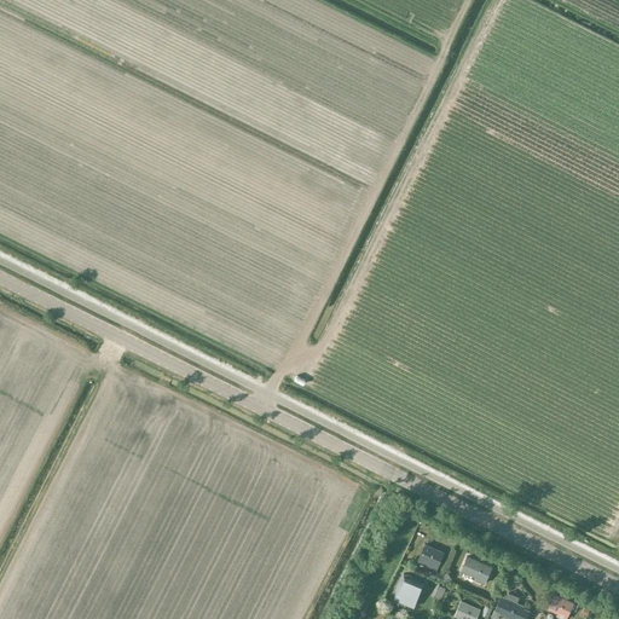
[(420,559),(417,561),(427,566),(437,570),(444,551),(426,544),(420,559)]
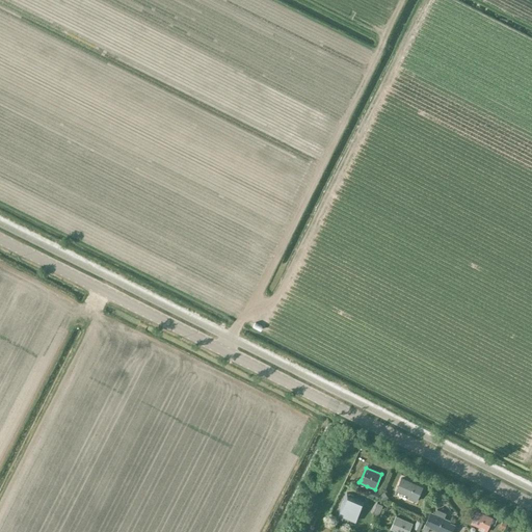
[(402,478),(397,490),(409,496),(408,498),(416,501),(422,486),(402,478)]
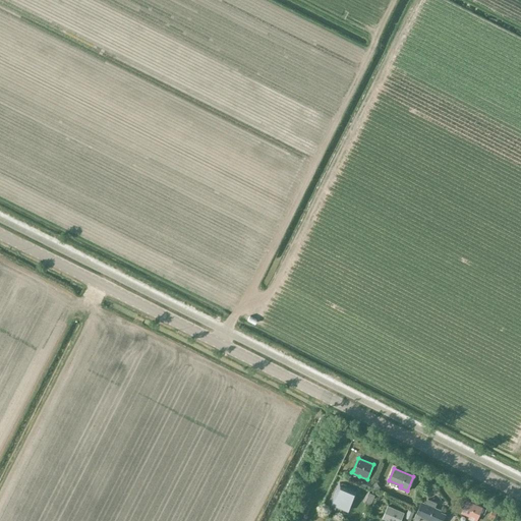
[(341,485),(332,504),(348,511),(355,491),(341,485)]
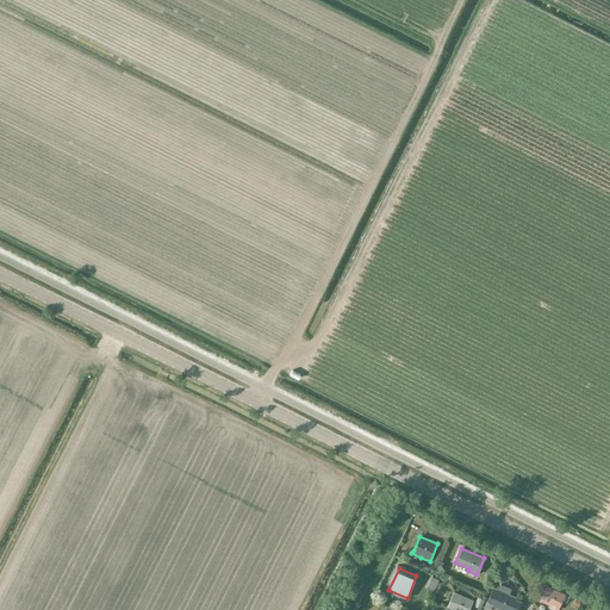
[(487,601),(484,608),(489,609),(490,609),(493,603),(502,608),(503,607),(510,609),(509,609),(517,609),(522,602),(516,599),(516,597),(509,593),(511,587),(502,584),(498,591),(493,590),(489,601),(487,601)]
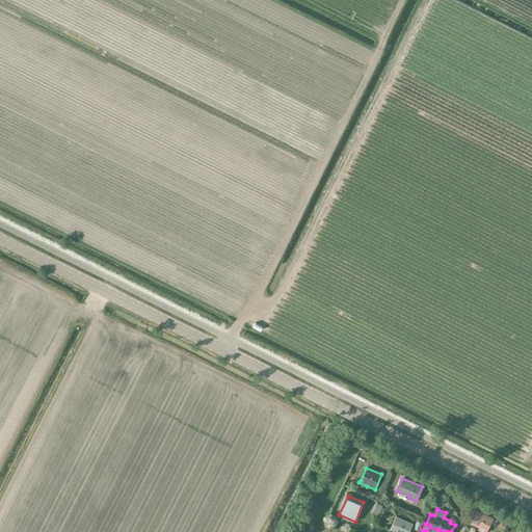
[(477,510),(472,523),(480,527),(479,529),(486,531),(493,517),(477,510)]
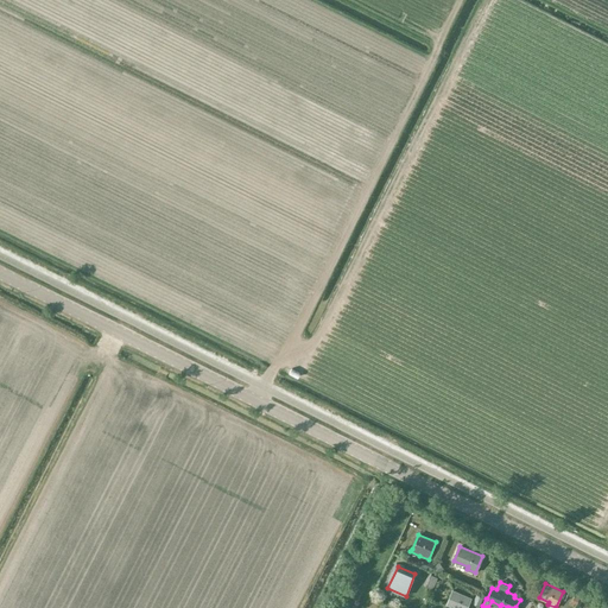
[(467,607),(472,596),(453,588),(447,603),(456,607),(467,607)]
